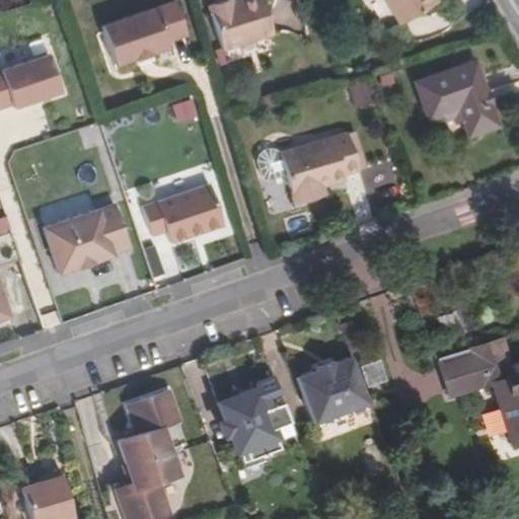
[(219,0),(210,3),(223,49),(276,31),(267,0),(238,0),(233,2),(232,0),(219,0)]
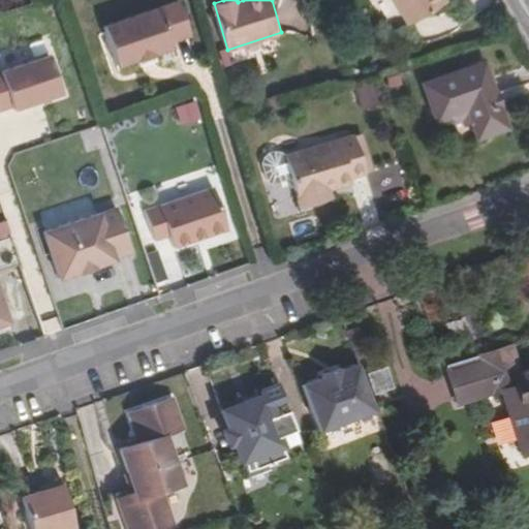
[(393,0),(407,26),(446,5),(443,0),(393,0)]
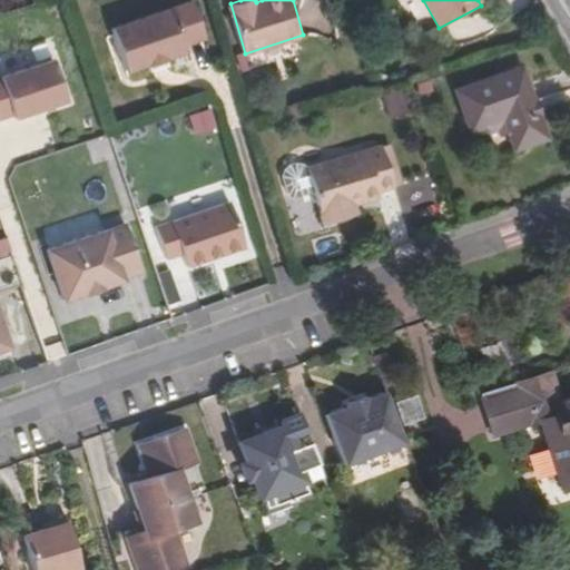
[(147,61),(147,65),(165,58),(165,56),(186,49),(184,45),(206,38),(193,1),(111,28),(126,70),(147,61)]
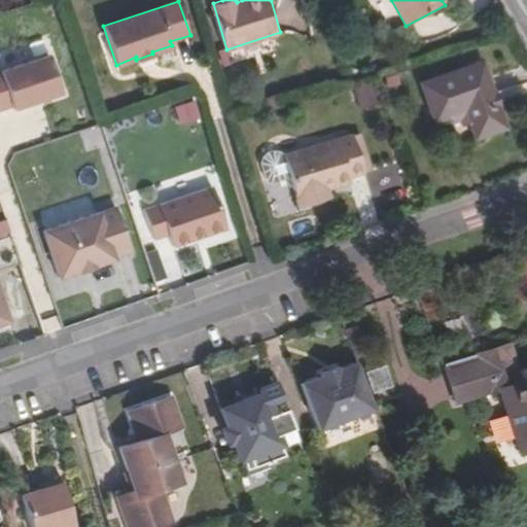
[(152,54),(136,60),(139,67),(154,61),(152,54)]
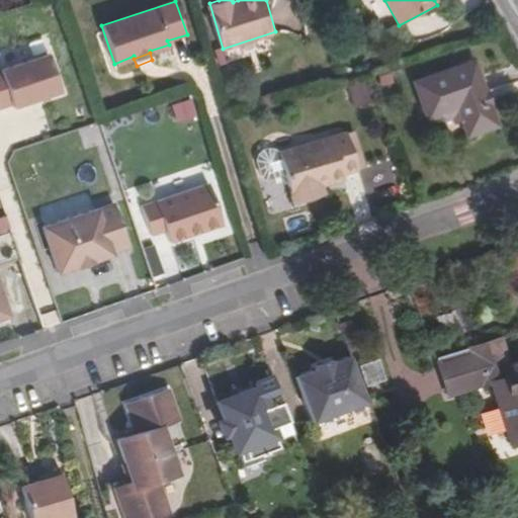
[(0,71),(0,108),(12,105),(13,109),(61,92),(49,55),(0,71)]
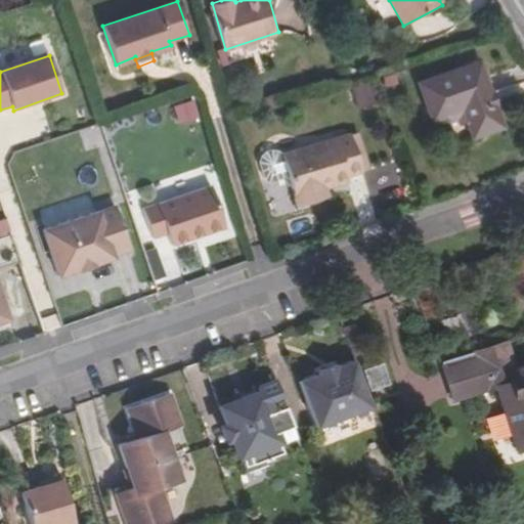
[(464,113),(468,123),(473,138),(503,127),(478,63),(420,85),(433,123),(445,119),(464,113)]
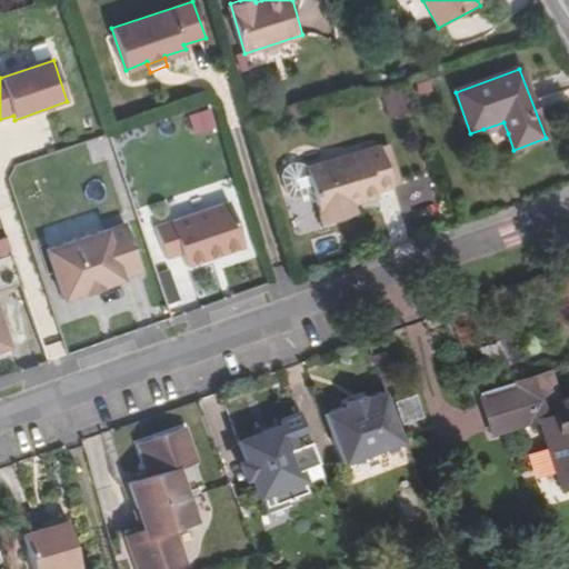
[(195,135),(217,128),(211,108),(188,115),(195,135)]
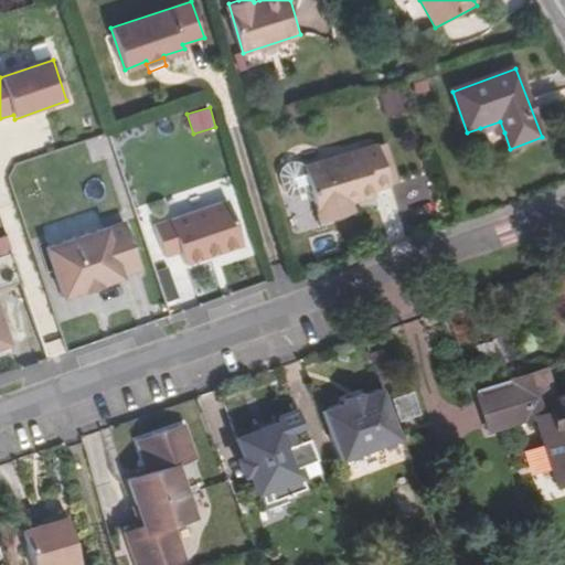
[(494,137),(504,132),(500,121),(480,128),(482,135),(492,130),(494,137)]
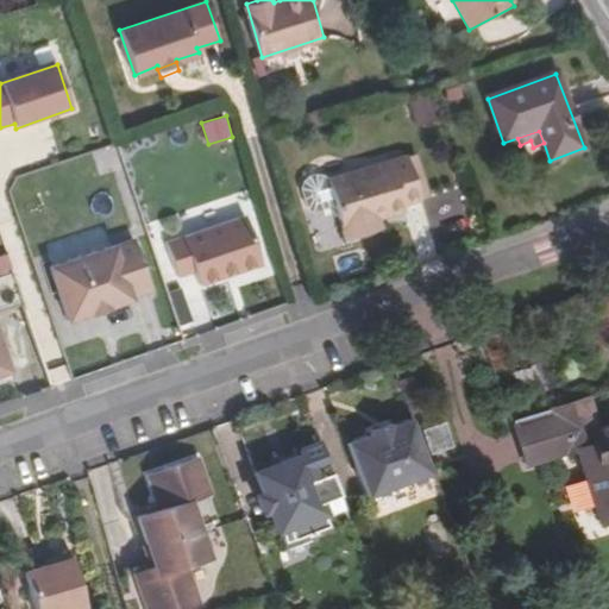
[(410,159),(424,205),(432,202),(416,157),(410,159)]
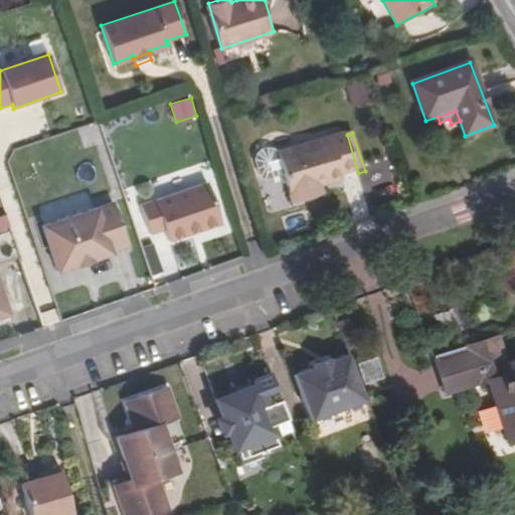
[(358,173),(347,135),(279,155),(295,206),(317,200),(315,192),(324,189),(346,183),(344,177),(358,173)]
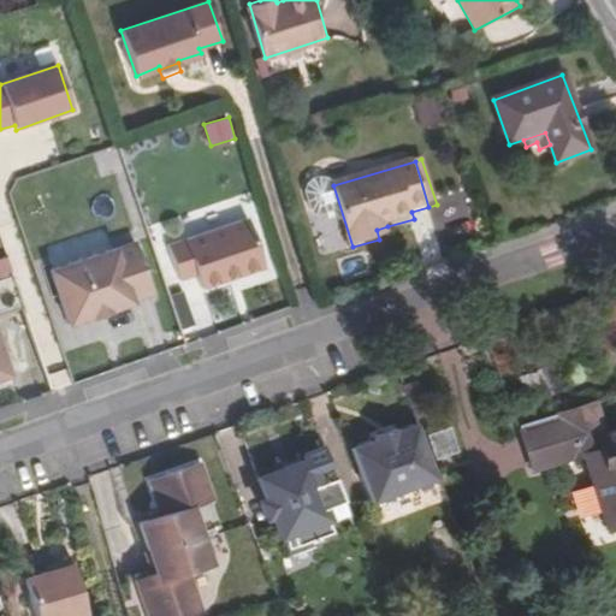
[(342,211),(333,185),(327,183),(321,181),(315,183),(312,188),(308,195),(315,215),(320,218),(342,211)]
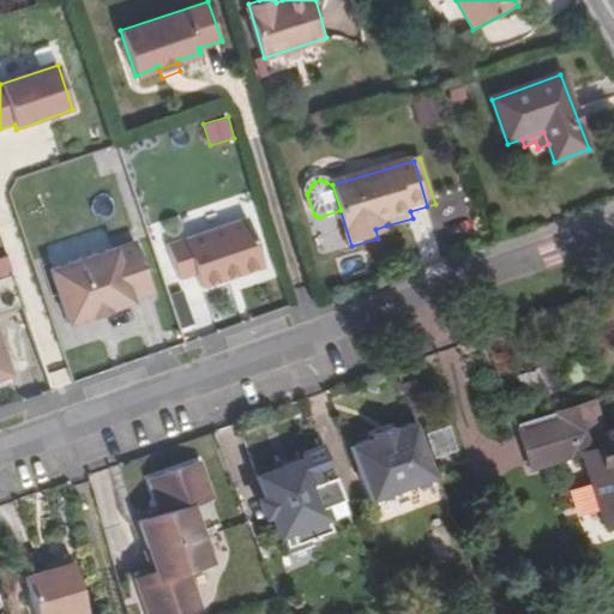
[(247,218),(167,245),(178,280),(194,275),(200,288),(263,266),(247,218)]
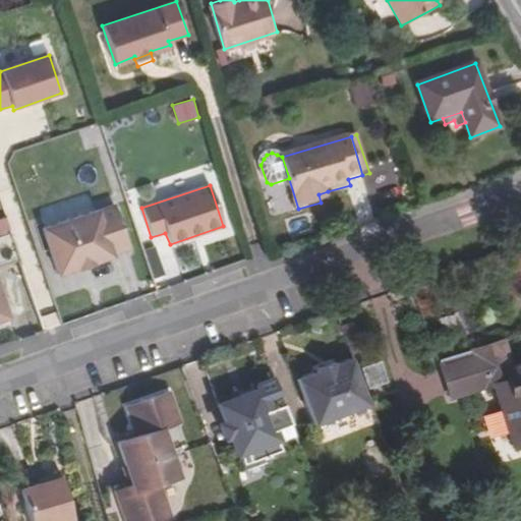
[(330,200),(328,191),(319,194),(321,203),(330,200)]
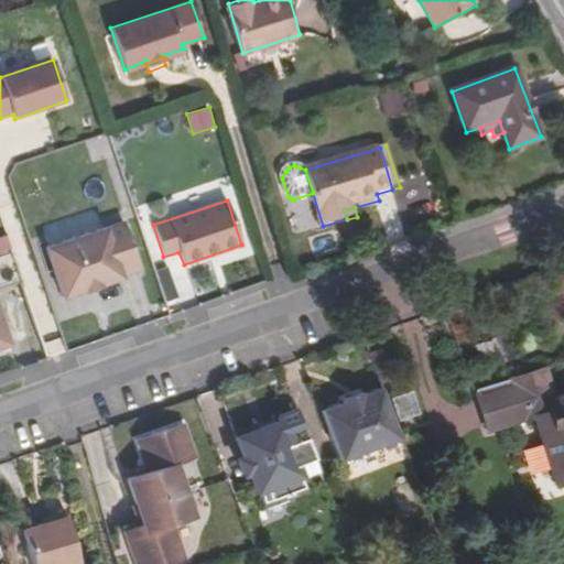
[(123,221),(46,247),(62,297),(83,291),(83,292),(101,285),(101,284),(121,278),(121,274),(140,269),(123,221)]
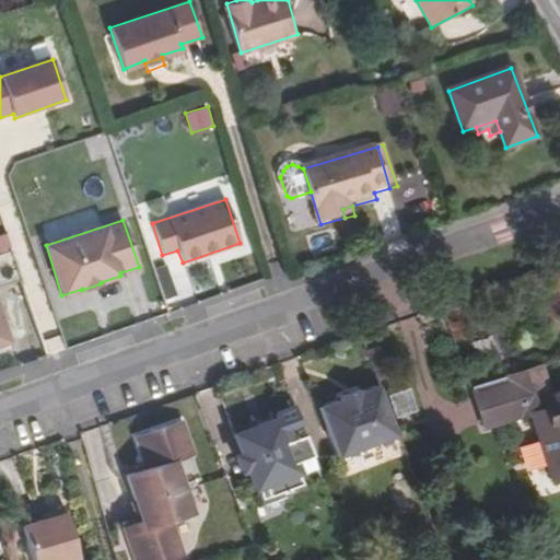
[(0,252),(10,249),(6,235),(0,236),(0,252)]
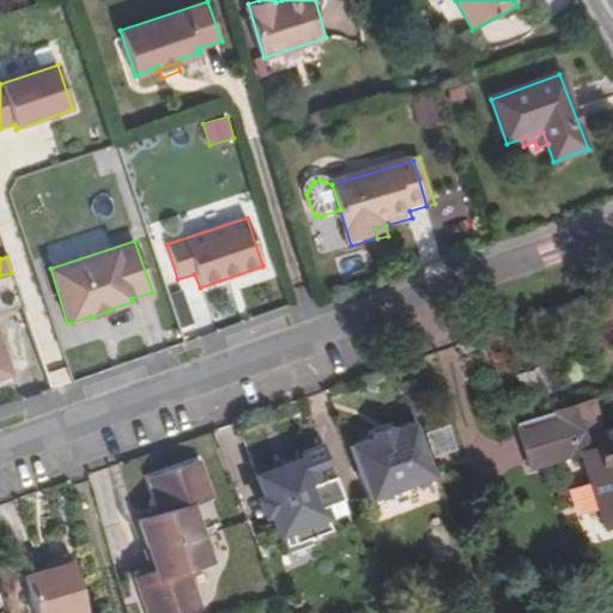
[(0,315),(23,308),(13,278),(0,281),(0,315)]
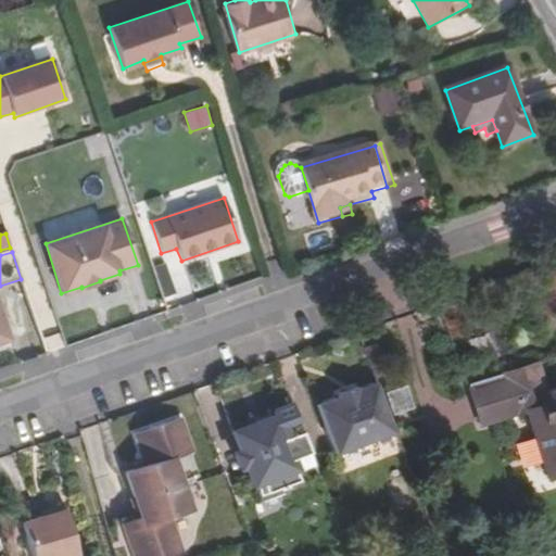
[(374,341),(363,344),(370,365),(381,361),(374,341)]
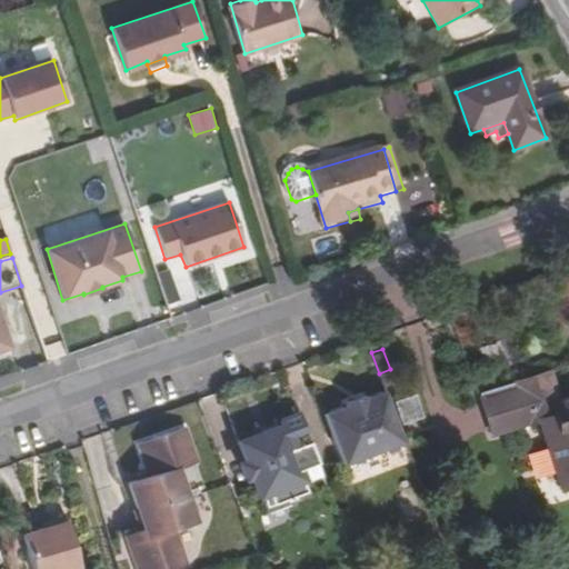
[(568,395),(559,398),(551,370),(513,382),(486,390),(496,429),(543,418),(563,489),(568,487),(568,395)]
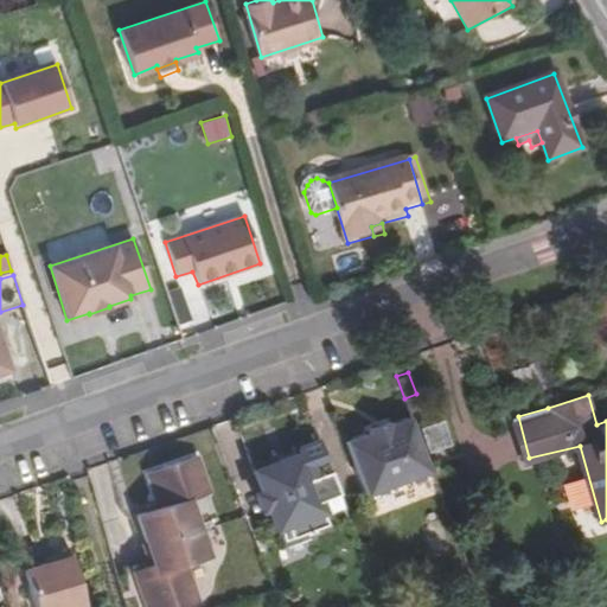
[(346,438),(365,491),(429,468),(410,414),(388,422),(370,429),(346,438)]
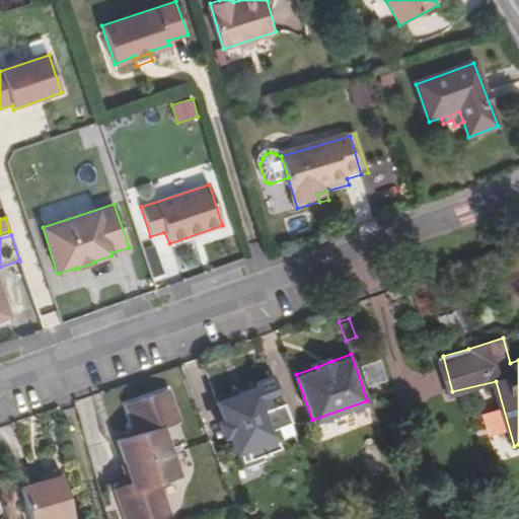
[(316,367),(331,361),(330,357),(314,363),(316,367)]
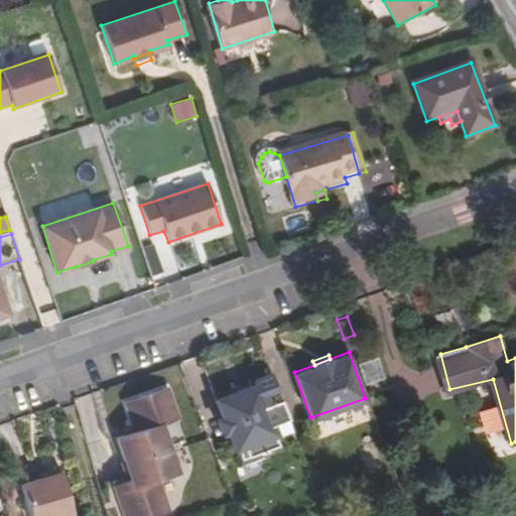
[(378,355),(358,362),(365,383),(385,376),(378,355)]
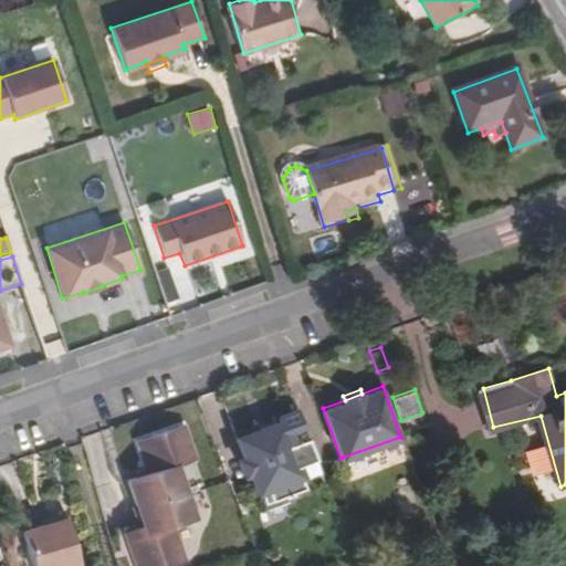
[(276,422),(297,415),(295,410),(275,417),(276,422)]
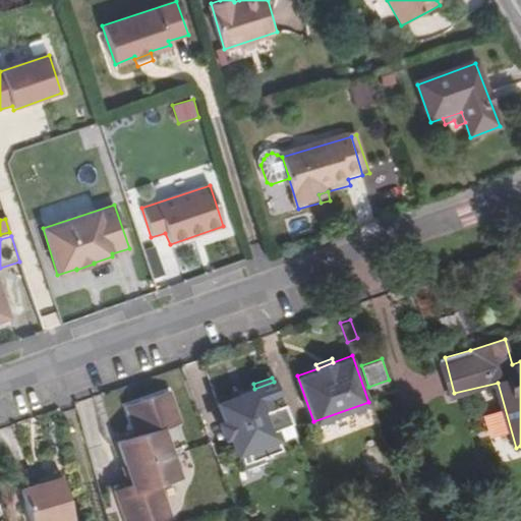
[(244,449),(247,460),(259,457),(259,458),(268,456),(268,454),(280,450),(272,429),(289,424),(274,382),(254,389),(249,391),(251,395),(240,398),(239,395),(217,403),(224,421),(219,422),(224,436),(228,433),(235,452),(237,452),(240,450),(244,449)]
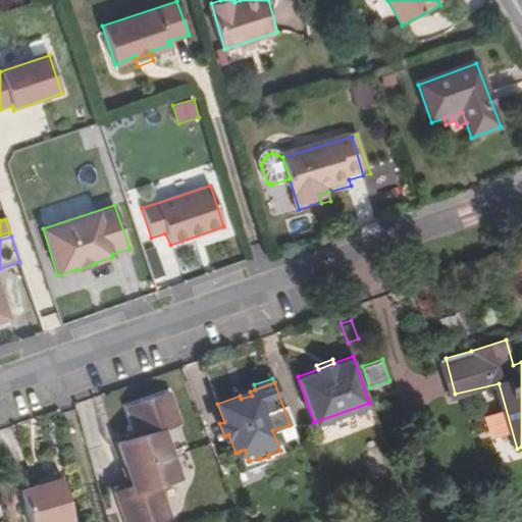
[(252,396),(250,392),(248,386),(238,390),(240,396),(241,399),(252,396)]
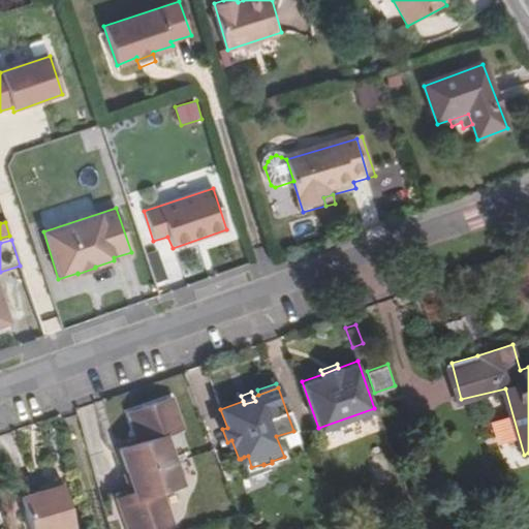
[(164,434),(183,427),(170,394),(127,410),(138,440),(118,447),(132,491),(116,497),(127,528),(155,528),(173,523),(160,491),(181,484),(164,434)]
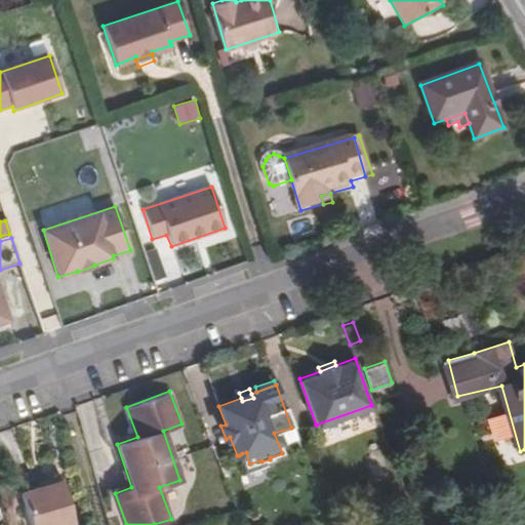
[(243,466),(249,463),(246,452),(242,453),(239,455),(243,466)]
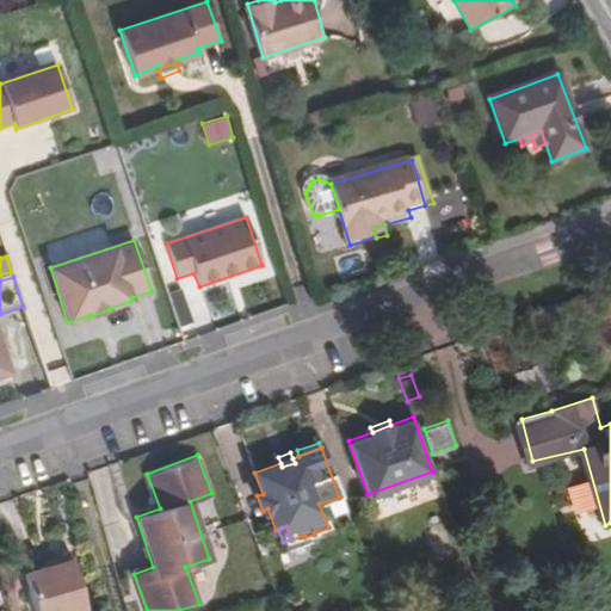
[(309,543),(289,550),(296,571),(316,562),(309,543)]
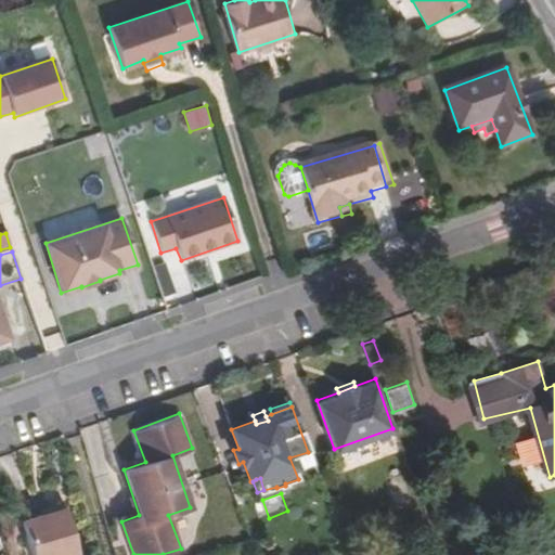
[(25,517),(36,554),(67,554),(80,552),(66,500),(50,503),(51,511),(25,517)]
